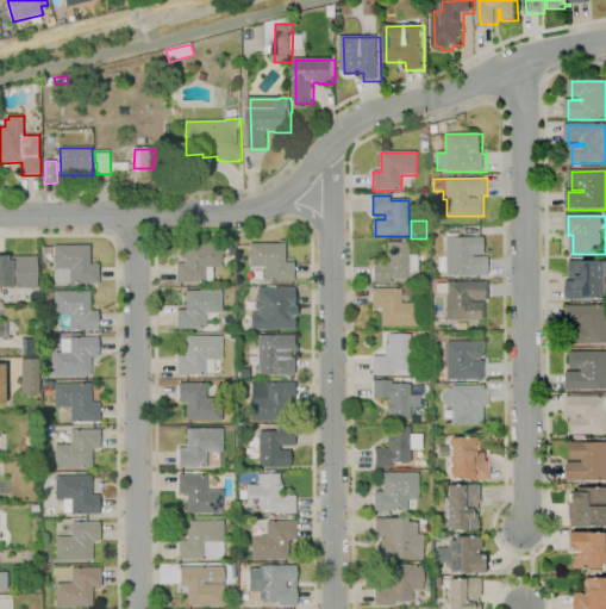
[(488,275),(447,275),(447,273),(438,273),(438,258),(447,258),(447,238),(483,237),(483,255),(473,255),(473,258),(487,258),(488,275)]
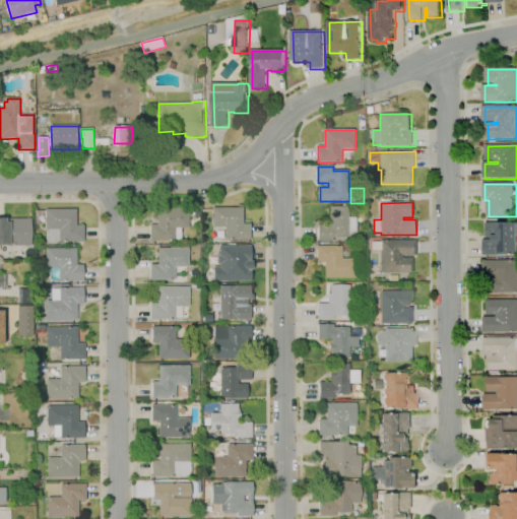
[(334,242),(319,242),(319,225),(331,225),(331,207),(349,207),(349,217),(358,217),(358,237),(349,237),(349,238),(334,238),(334,242)]
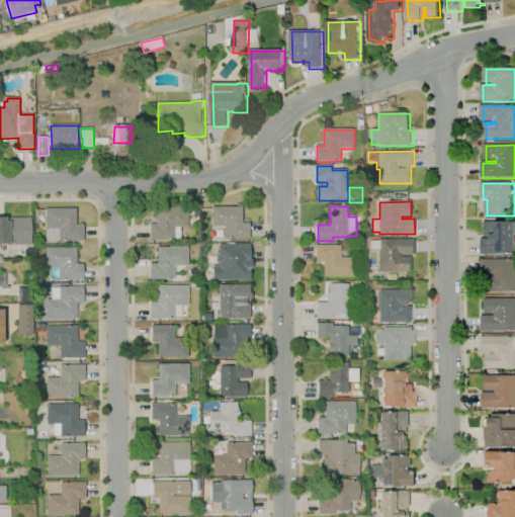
[(175,240),(151,241),(151,225),(158,225),(158,209),(171,208),(171,207),(188,207),(188,227),(182,228),(182,239),(175,239),(175,240)]
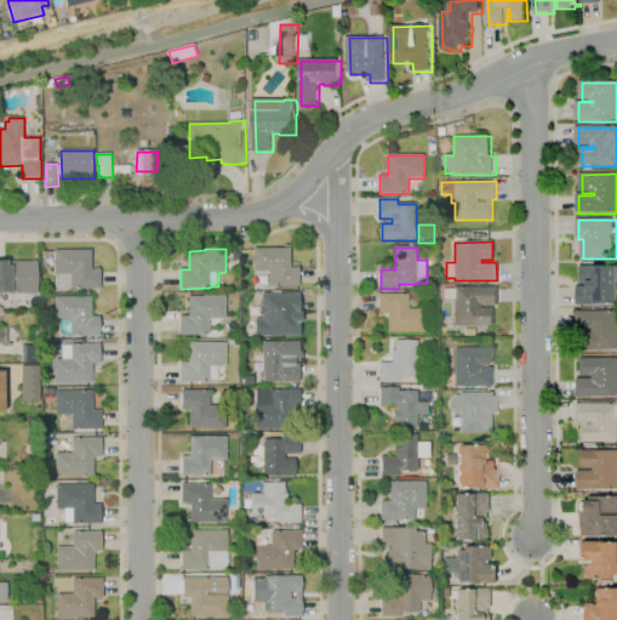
[(270,286),(270,272),(255,272),(255,249),(291,249),(291,268),(301,268),(301,286),(270,286)]
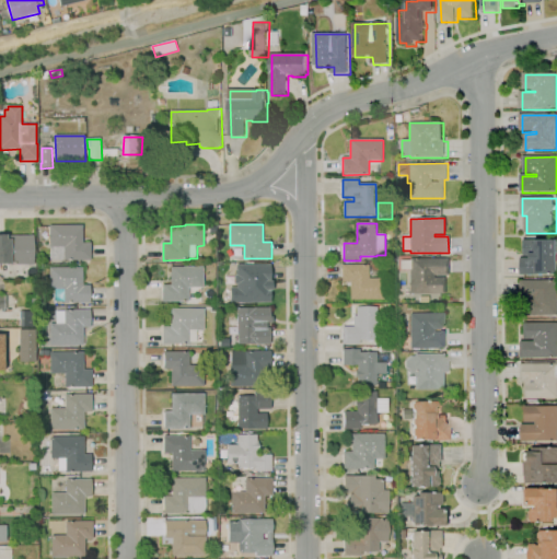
[(92,260),(53,261),(53,247),(50,247),(50,225),(83,225),(83,243),(92,243),(92,260)]
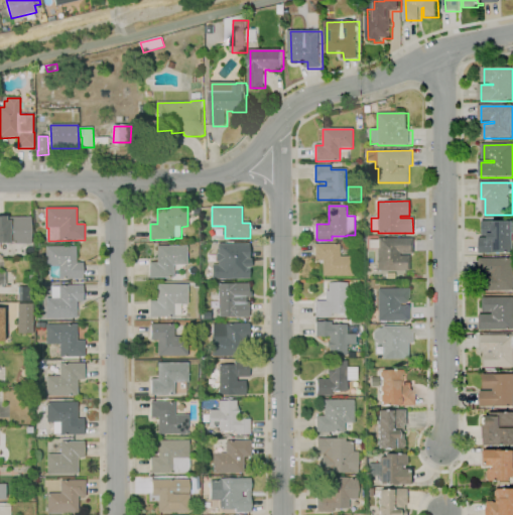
[(8,244),(8,243),(0,243),(0,216),(7,216),(7,218),(31,218),(31,244),(8,244)]
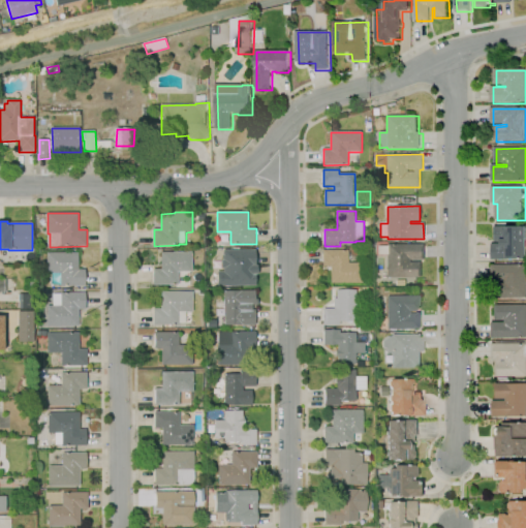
[(525,260),(494,260),(494,245),(504,245),(504,243),(498,243),(498,227),(525,227),(525,260)]
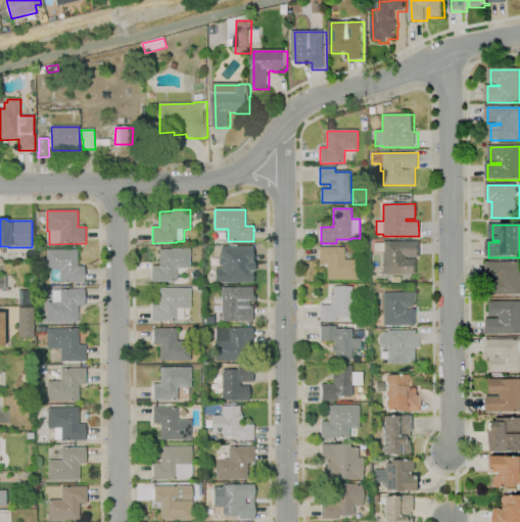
[(415,275),(383,275),(383,242),(419,242),(419,257),(406,257),(406,259),(415,259),(415,275)]
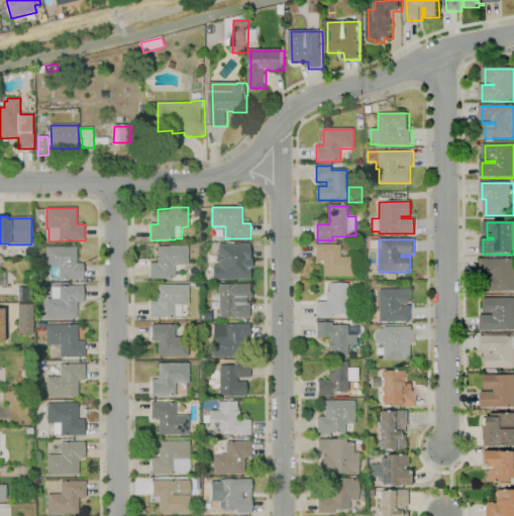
[(217,255),(219,254),(218,244),(249,244),(250,260),(252,260),(252,269),(250,269),(250,280),(213,280),(213,267),(219,267),(219,263),(217,262),(217,255)]
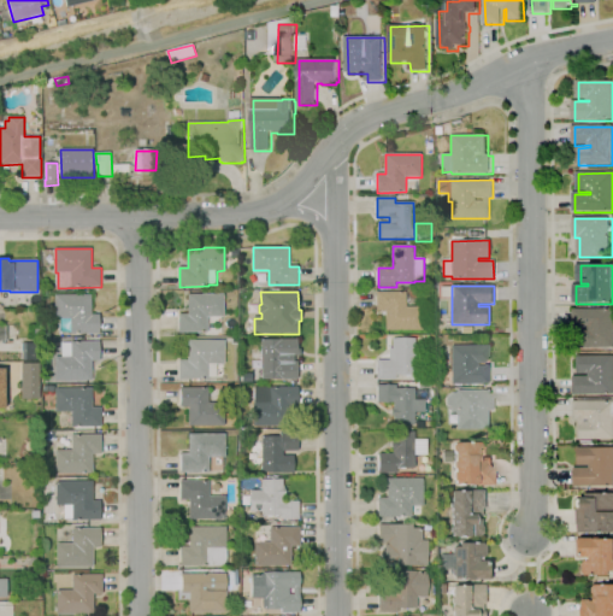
[(387,330),(387,311),(377,311),(377,292),(406,292),(407,308),(423,308),(423,330),(387,330)]
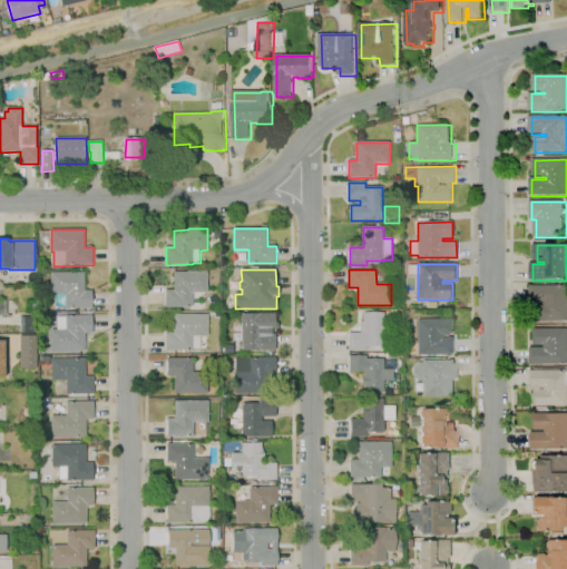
[(193,307),(166,307),(166,291),(175,290),(175,272),(208,272),(208,293),(193,293),(193,307)]
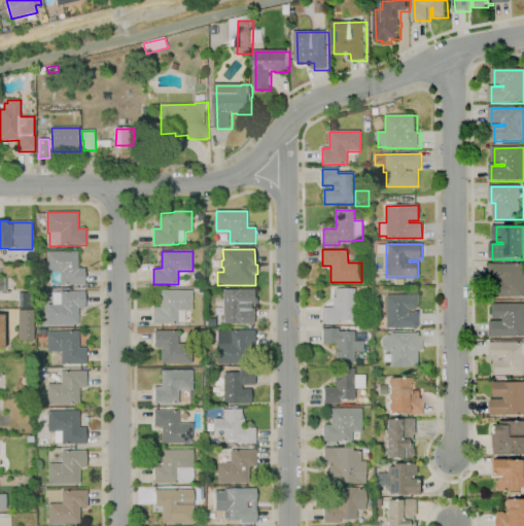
[(85,285),(61,285),(61,273),(47,273),(47,252),(79,252),(78,269),(85,269),(85,285)]
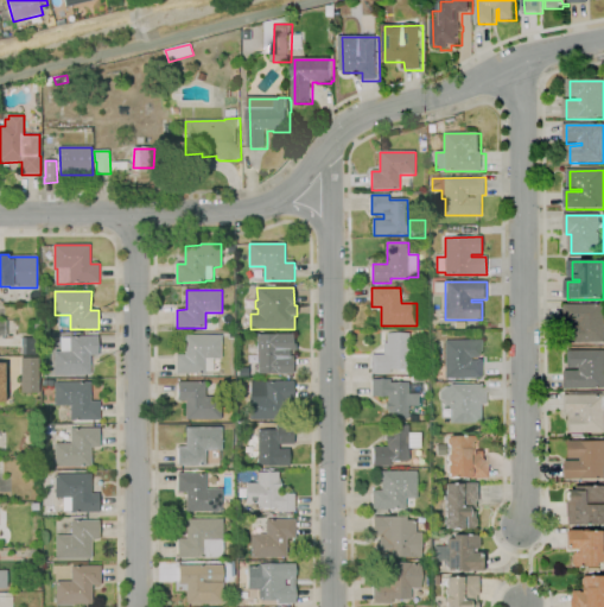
[(603,343),(567,343),(567,327),(583,327),(583,324),(567,324),(567,305),(603,305),(603,343)]
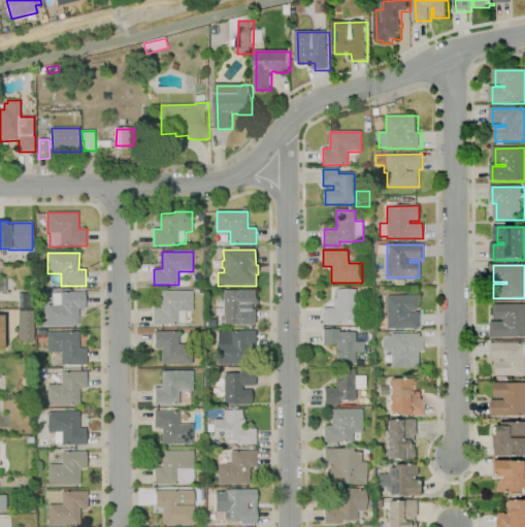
[(256,325),(225,325),(224,290),(255,290),(255,298),(258,298),(258,304),(253,304),(253,309),(256,309),(256,325)]
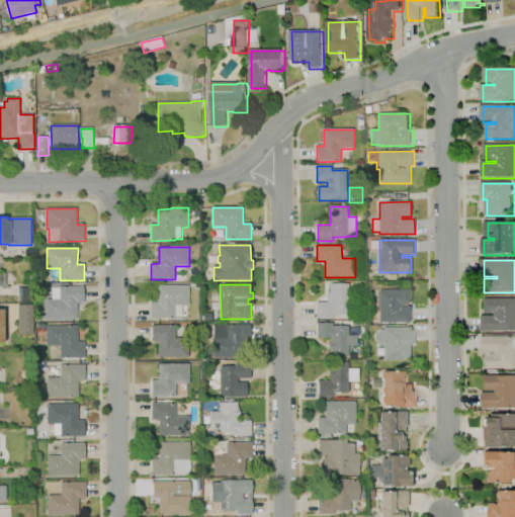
[(333,319),(318,319),(317,303),(328,303),(328,293),(330,293),(330,284),(349,284),(349,286),(358,286),(358,295),(357,295),(357,316),(333,316),(333,319)]
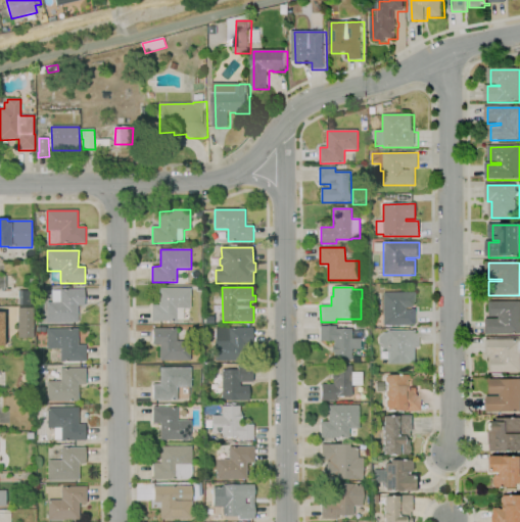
[(178,322),(152,322),(152,305),(160,305),(160,289),(191,288),(191,309),(184,309),(184,320),(177,320),(178,322)]
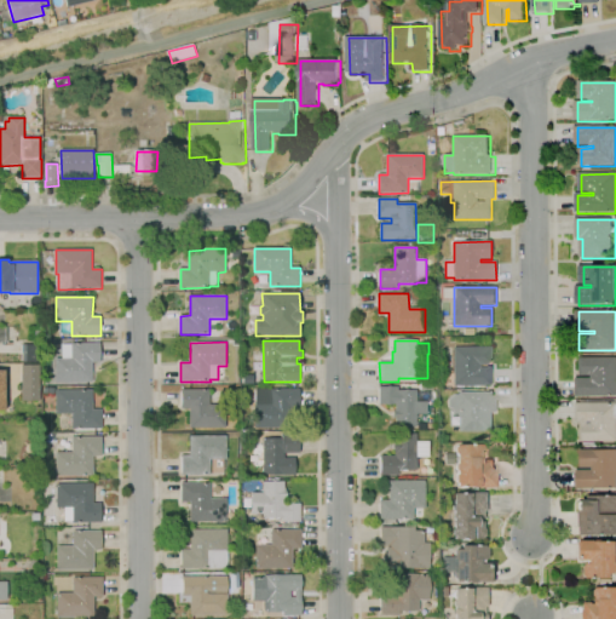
[(93,383),(57,383),(56,360),(63,360),(63,345),(72,345),(72,344),(101,343),(101,364),(93,364),(93,383)]
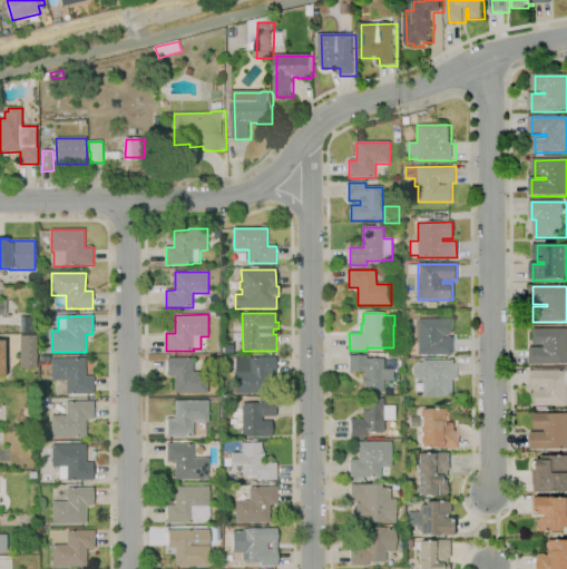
[(38,333),(21,333),(21,317),(38,317),(38,333)]
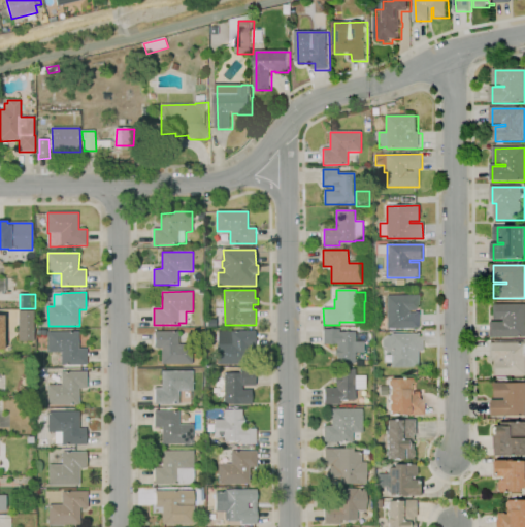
[(423,329),(387,329),(387,296),(420,296),(420,311),(411,311),(411,314),(423,314),(423,329)]
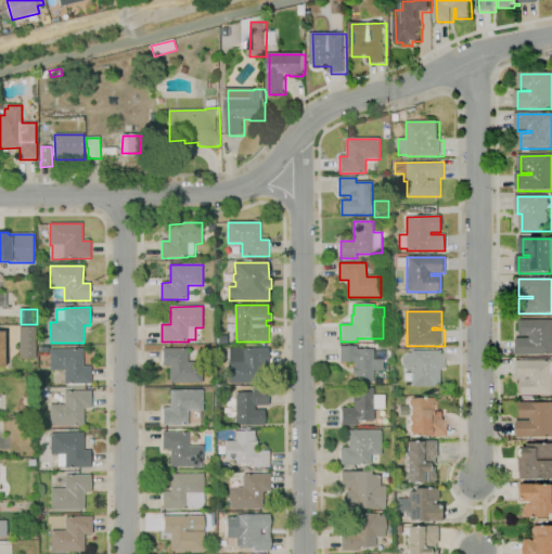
[(551,356),(518,356),(518,339),(533,339),(533,336),(522,337),(522,321),(551,321),(551,356)]
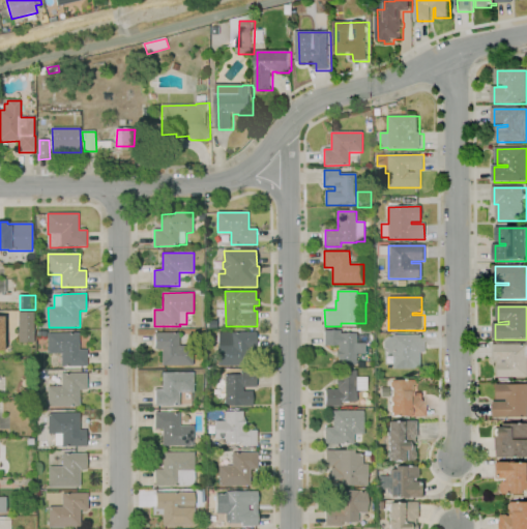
[(35,343),(20,343),(20,313),(34,313),(35,343)]
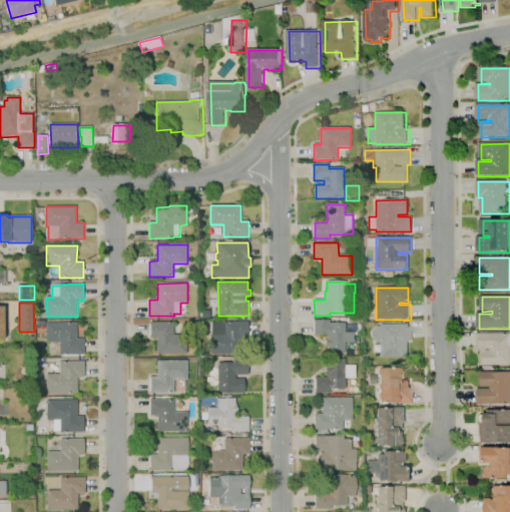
[(329,354),(328,346),(327,346),(327,341),(328,341),(328,335),(315,335),(315,321),(331,321),(331,324),(345,323),(346,333),(355,333),(355,343),(346,343),(346,354),(329,354)]
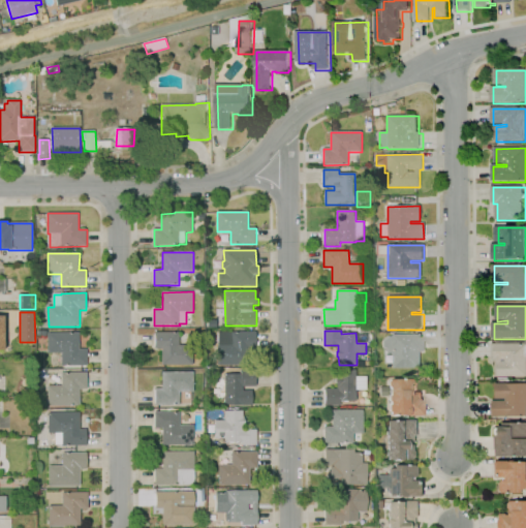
[(246,366),(217,366),(217,345),(218,345),(218,332),(256,332),(256,350),(246,350),(246,366)]
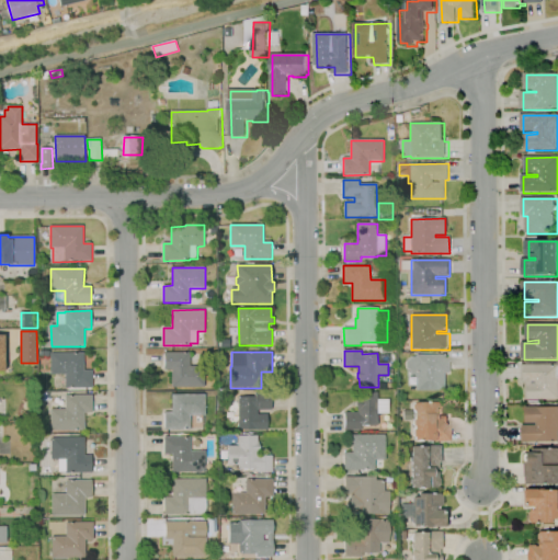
[(93,389),(66,389),(66,375),(52,375),(52,353),(84,353),(84,370),(92,370),(93,389)]
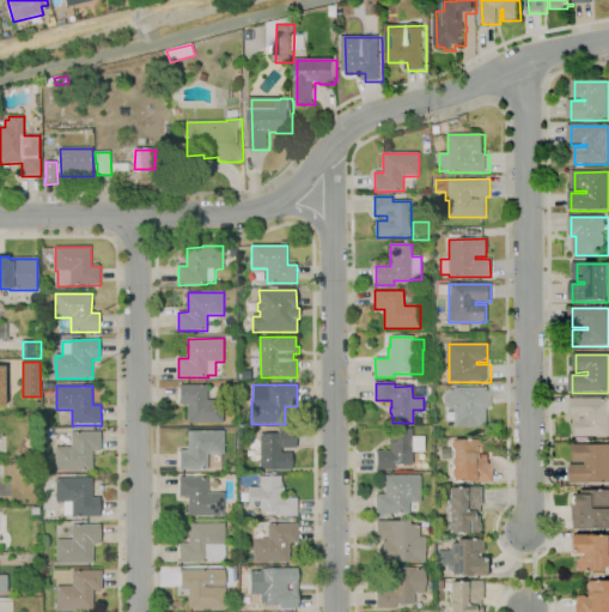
[(224,424),(188,424),(188,405),(180,405),(180,386),(208,386),(208,401),(224,401),(224,424)]
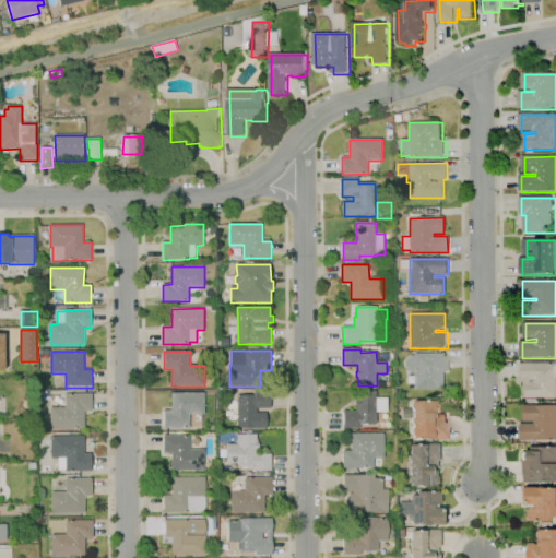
[(444,389),(415,390),(415,375),(410,375),(410,369),(405,368),(405,361),(411,356),(415,356),(415,354),(448,354),(448,372),(444,372),(444,389)]
